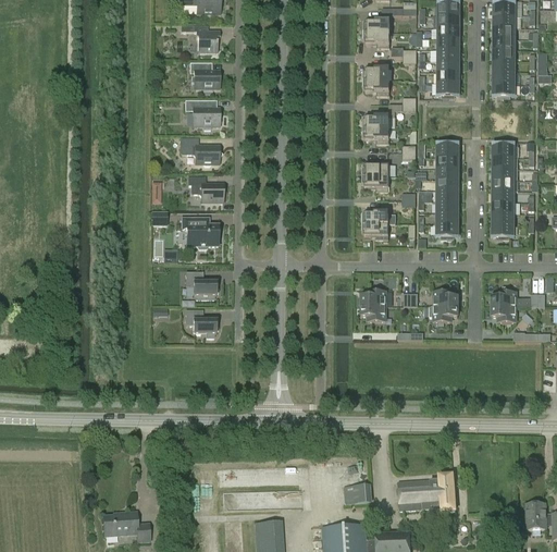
[(181,0),(181,3),(187,3),(189,1),(195,1),(197,3),(197,11),(203,11),(205,13),(210,13),(211,11),(220,11),(220,0),(181,0)]
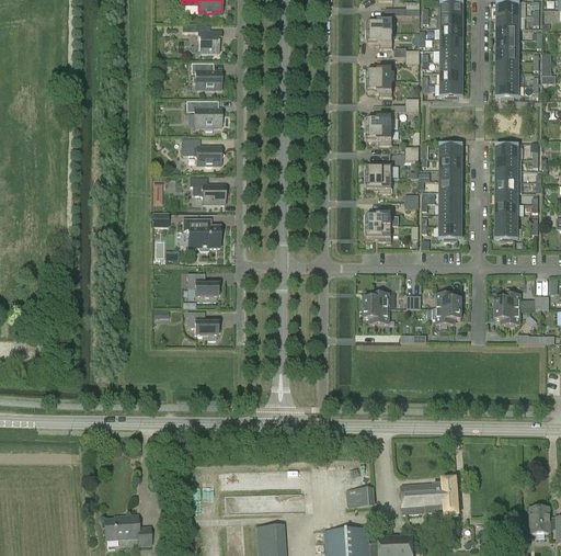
[(442,3),(442,14),(462,14),(462,3),(451,3),(451,0),(445,0),(445,3),(442,3)]
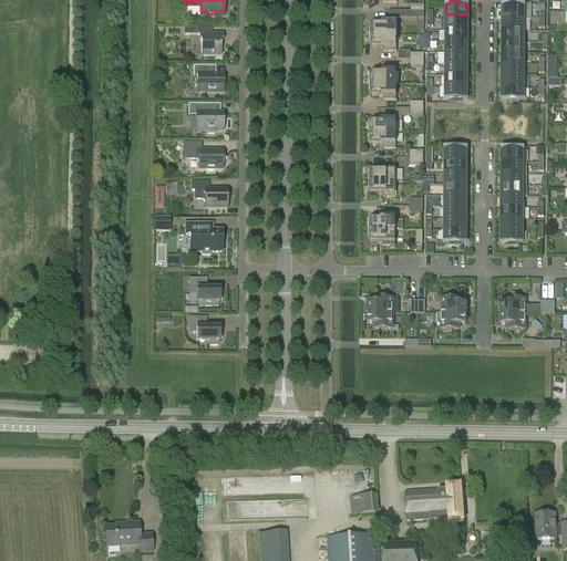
[(503,3),(503,16),(524,16),(524,3),(519,3),(519,0),(506,0),(506,3),(503,3)]
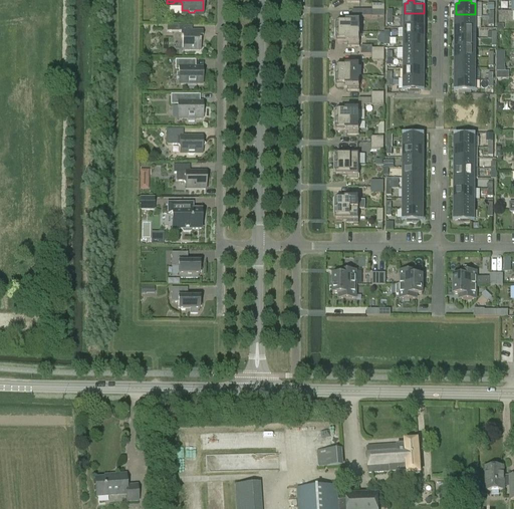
[(335,20),(335,28),(354,28),(359,28),(359,14),(359,12),(372,12),(372,6),(352,6),(352,14),(347,13),(347,17),(337,17),(337,20),(335,20)]
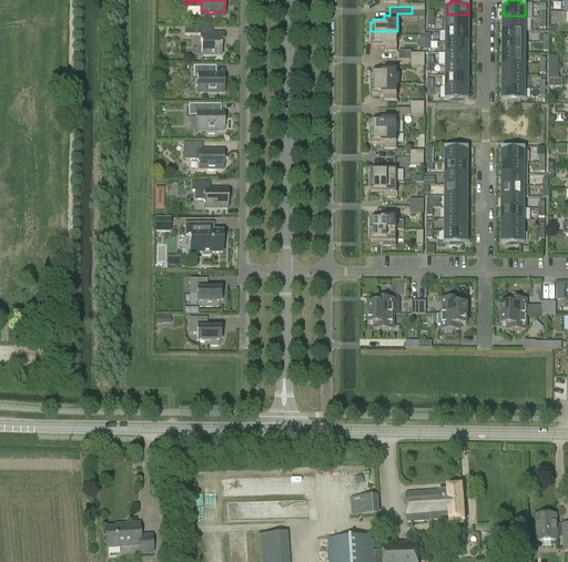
[(443,14),(443,27),(447,27),(468,27),(468,14),(447,14),(443,14)]
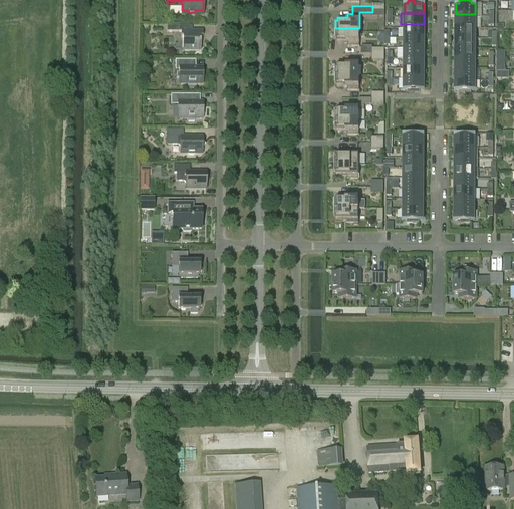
[(456,14),(456,24),(475,24),(475,14),(456,14)]
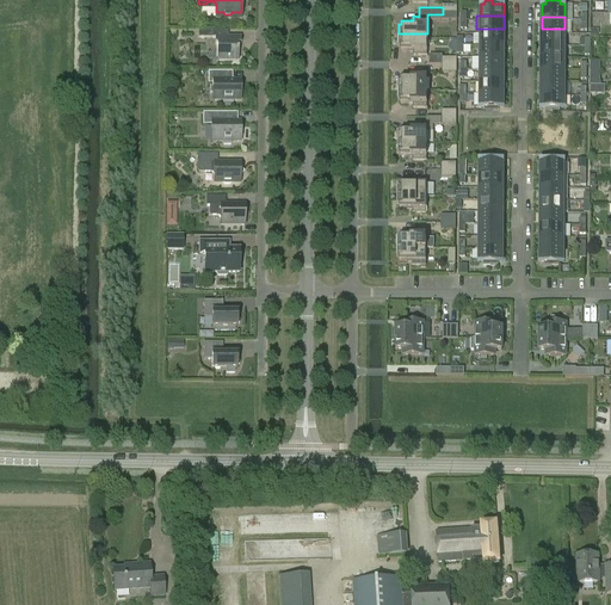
[(198,25),(198,32),(215,32),(215,39),(217,39),(216,56),(239,56),(239,44),(236,44),(236,39),(241,39),(241,31),(228,31),(228,25),(198,25)]
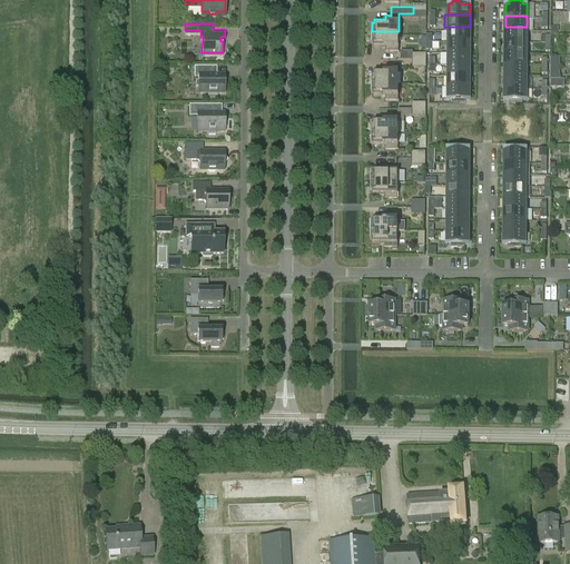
[(449,27),(448,38),(470,38),(470,27),(449,27)]
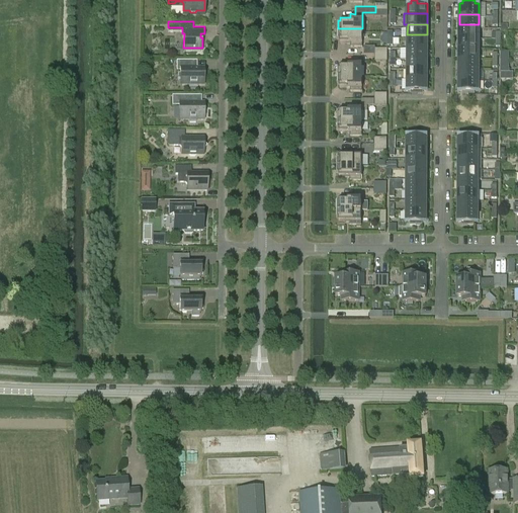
[(459,24),(459,34),(479,34),(479,24),(459,24)]
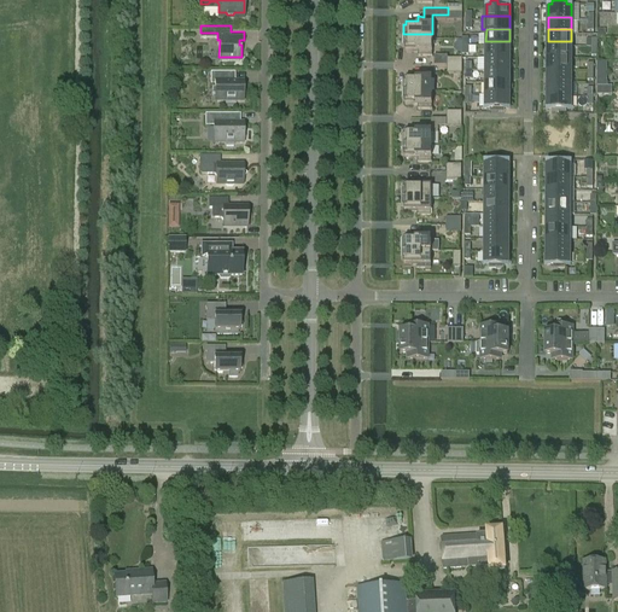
[(403,34),(403,42),(406,42),(404,46),(418,46),(418,51),(432,51),(432,34),(426,34),(403,34)]
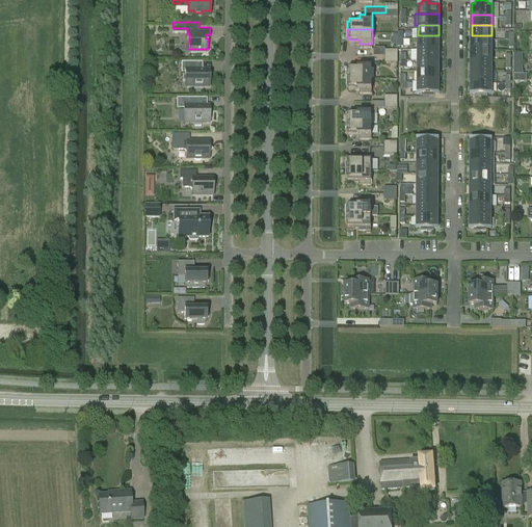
[(418,35),(418,46),(439,46),(439,35),(418,35)]
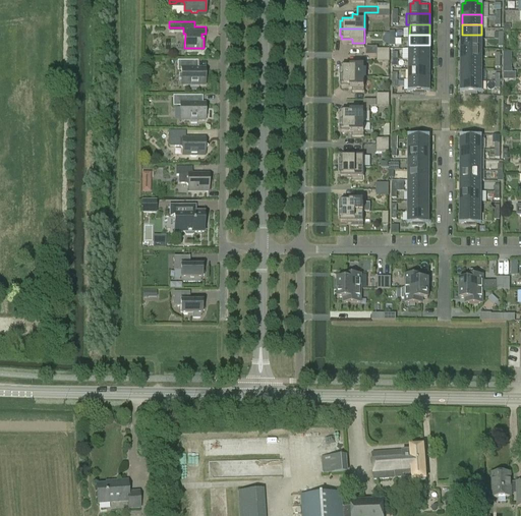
[(462,35),(462,45),(480,45),(481,35),(462,35)]
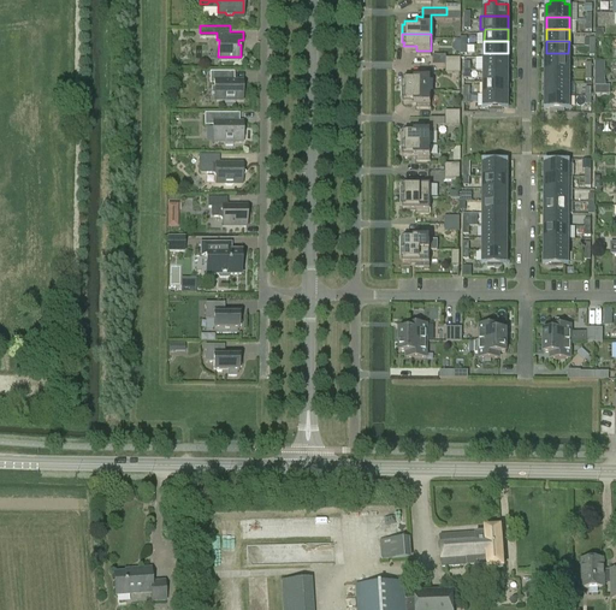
[(446,51),(433,51),(433,60),(445,60),(461,60),(461,53),(446,53),(446,51)]
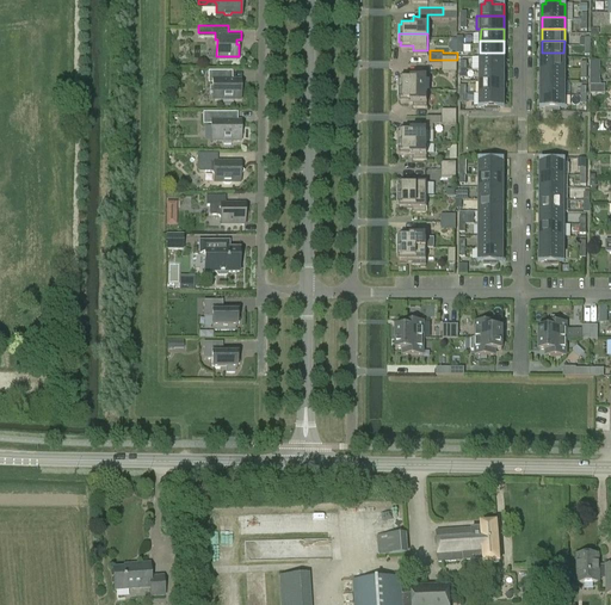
[(480,53),(480,65),(504,65),(504,53),(480,53)]
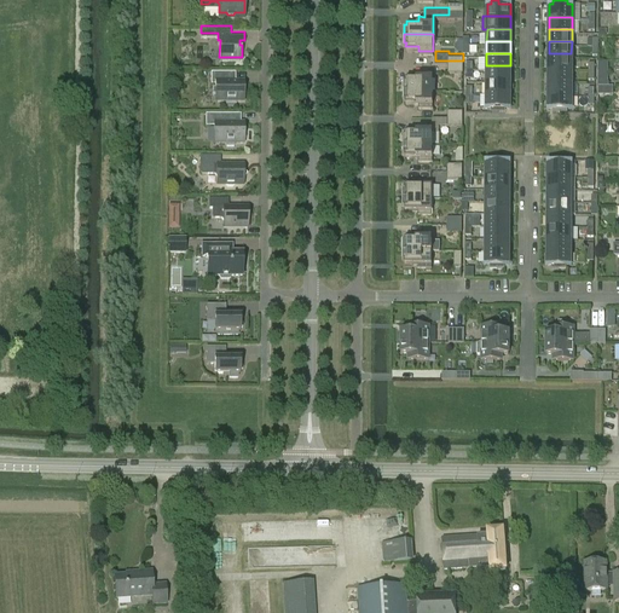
[(549,53),(549,67),(571,67),(571,53),(549,53)]
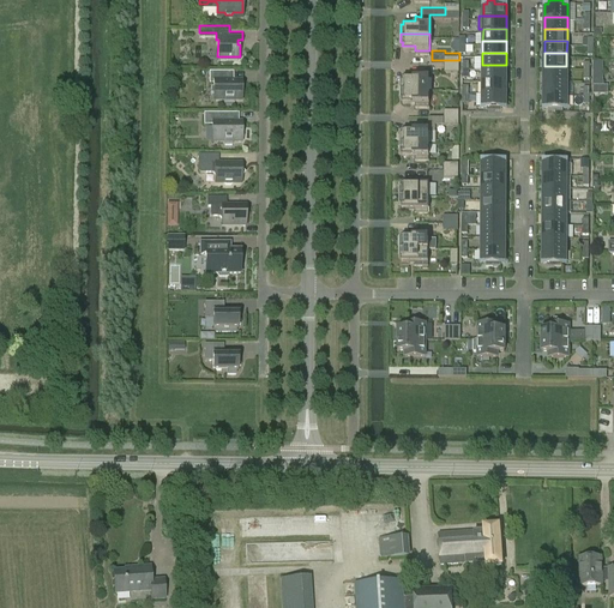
[(482,65),(482,77),(506,77),(506,65),(482,65)]
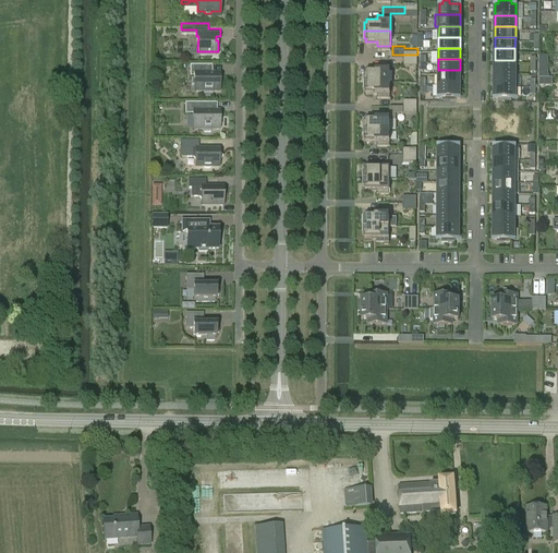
[(495,60),(495,71),(514,71),(514,60),(495,60)]
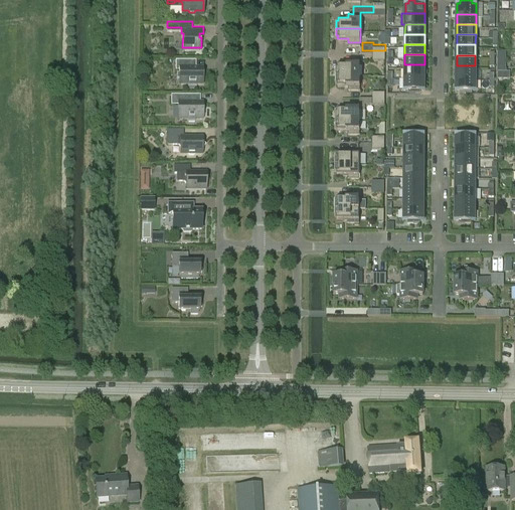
[(175,56),(175,66),(179,66),(179,79),(188,79),(188,82),(196,82),(196,79),(203,79),(203,63),(194,63),(192,61),(192,56),(175,56)]
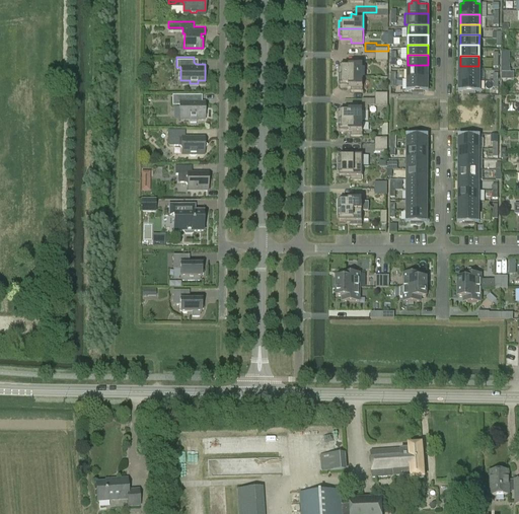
[(339,65),(339,73),(363,73),(363,59),(351,58),(351,62),(340,62),(340,65),(339,65)]
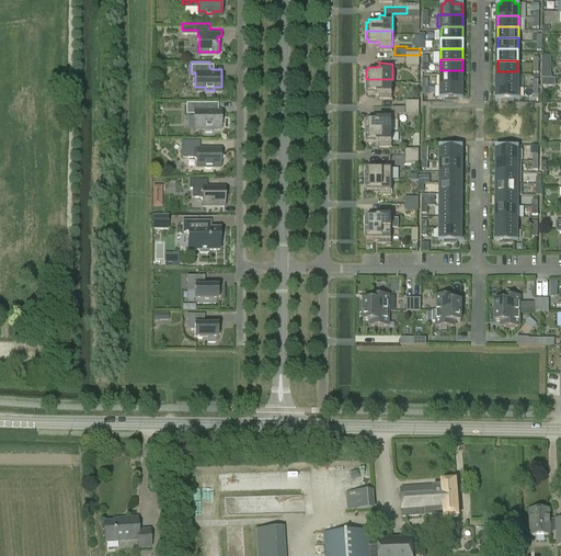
[(441,70),(441,82),(462,82),(462,70),(441,70)]
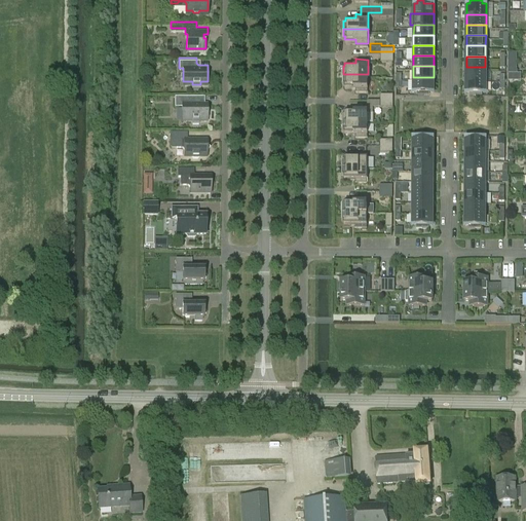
[(466,67),(465,77),(485,77),(485,67),(466,67)]
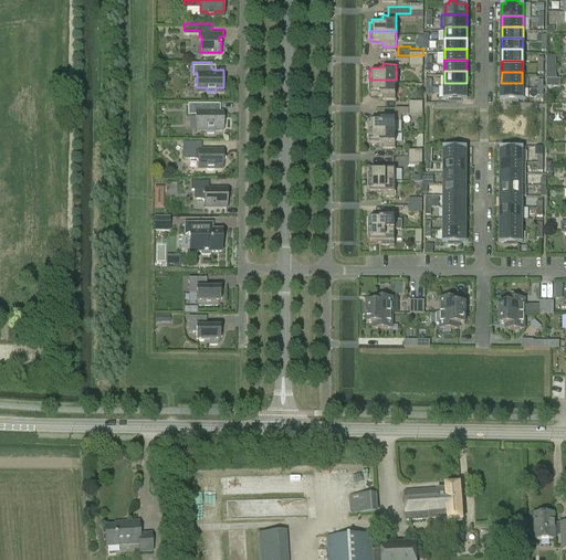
[(369,80),(368,87),(370,87),(370,91),(383,91),(383,95),(396,95),(396,80),(369,80)]
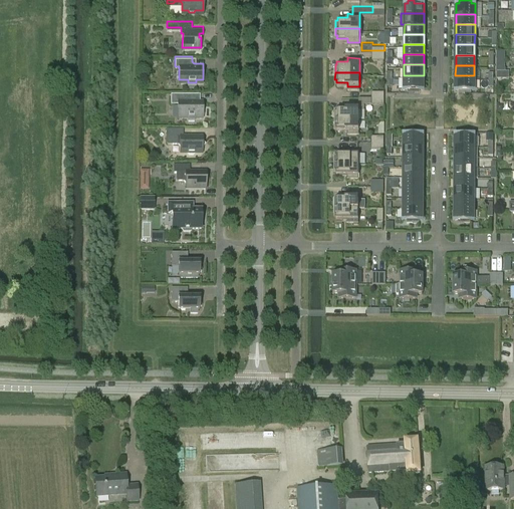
[(404,75),(404,85),(408,85),(408,88),(414,88),(414,85),(423,85),(424,75),(404,75)]
